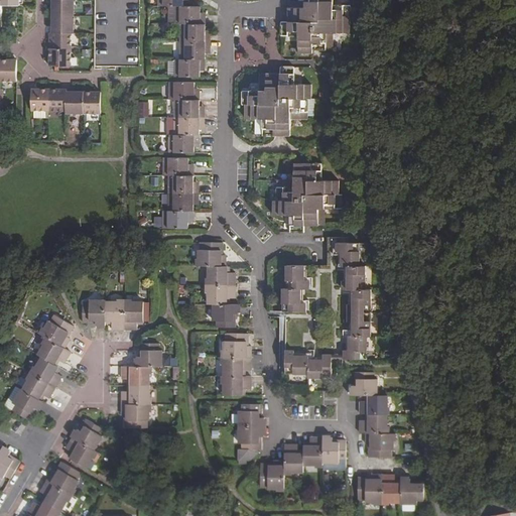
[(0,0),(0,26),(1,26),(1,5),(16,6),(19,5),(19,0),(0,0)]
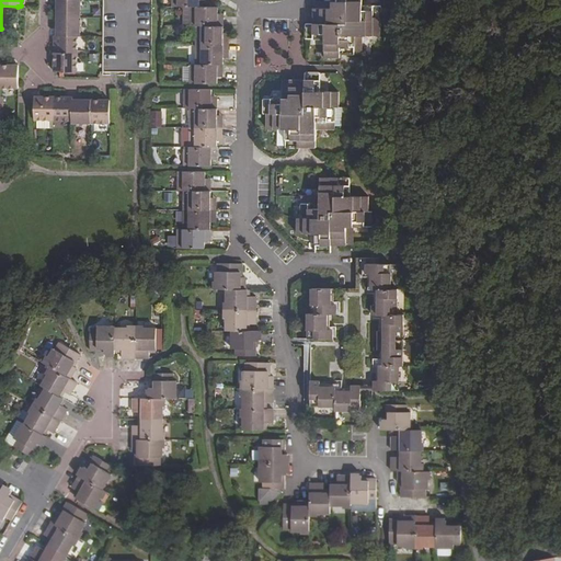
[(57,0),(57,8),(57,18),(80,18),(80,0),(57,0)]
